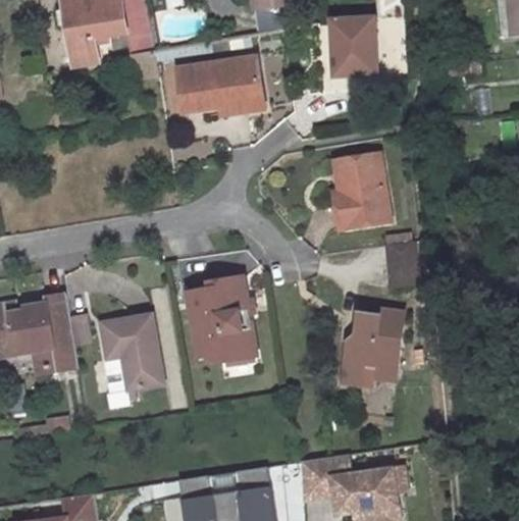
[(63,0),(66,10),(55,12),(58,29),(69,27),(76,66),(104,61),(100,38),(126,33),(131,56),(133,55),(153,52),(143,0),(63,0)]
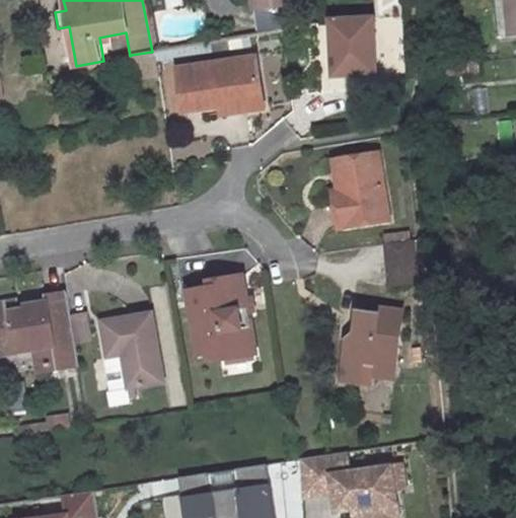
[(242,0),(244,12),(287,8),(285,0),(242,0)]
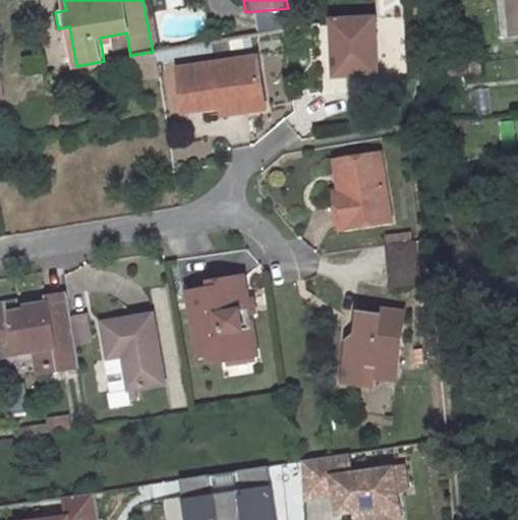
[(256,14),(257,30),(282,27),(281,12),(256,14)]
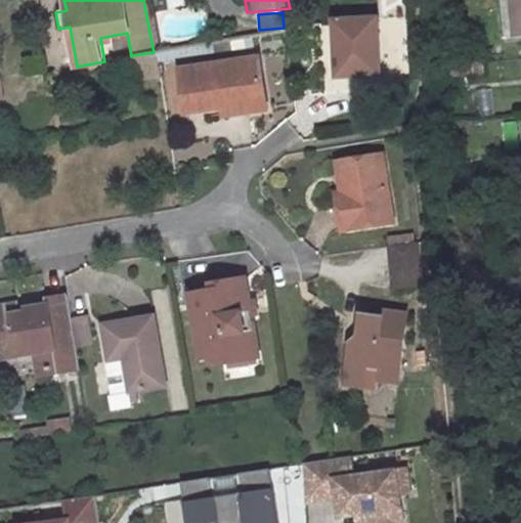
[(404,13),(388,17),(395,57),(411,53),(404,13)]
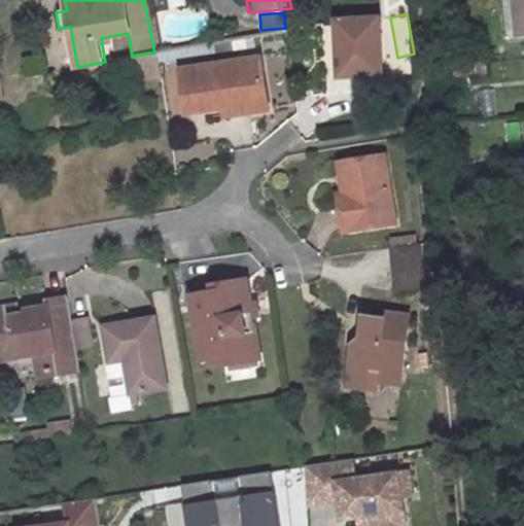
[(373,21),(330,26),(335,62),(347,60),(349,79),(379,76),(373,21)]
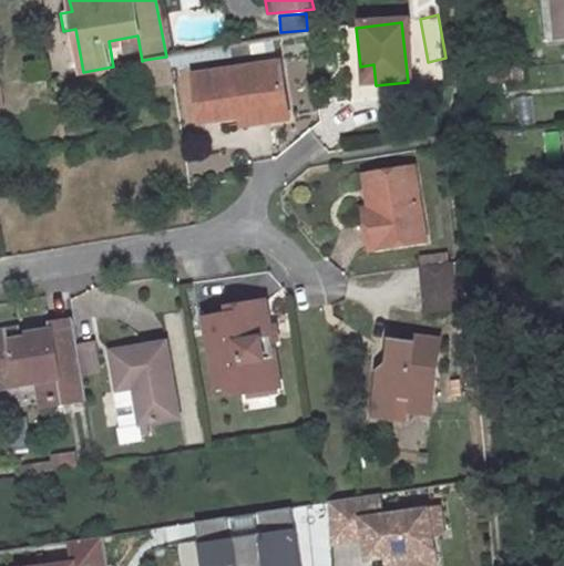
[(268,40),(245,43),(247,54),(270,50),(268,40)]
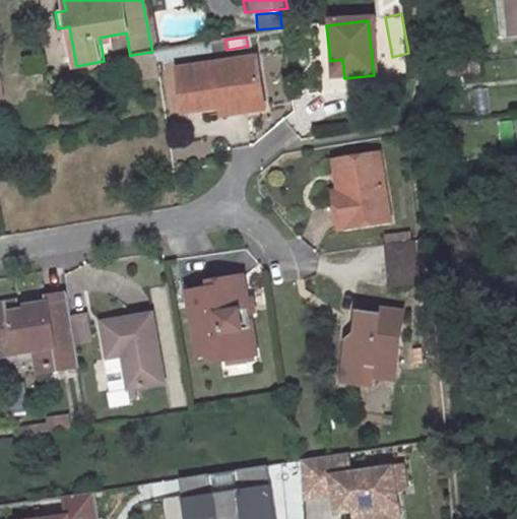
[(224,40),(208,43),(209,53),(227,50),(224,40)]
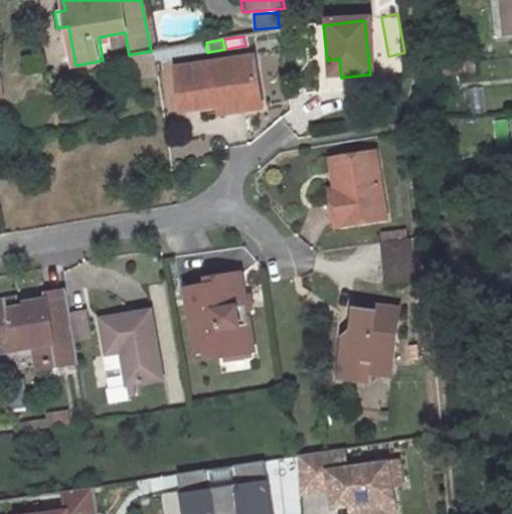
[(206,42),(151,51),(153,61),(207,52),(206,42)]
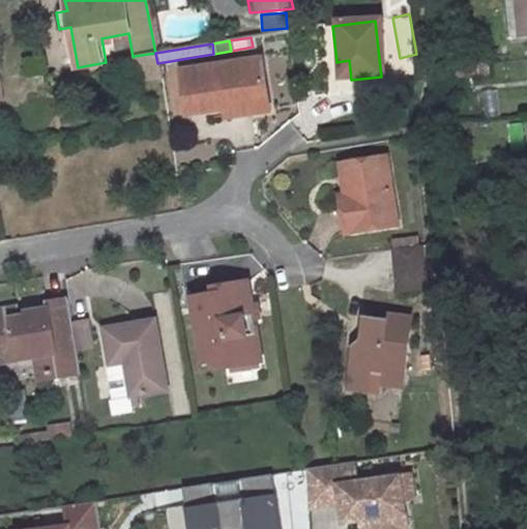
[(260,60),(180,72),(186,115),(224,110),(223,105),(266,97),(260,60)]
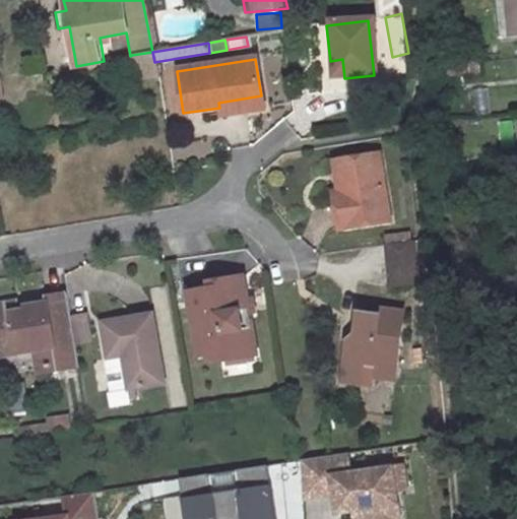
[(342,59),(330,61),(332,79),(344,78),(342,59)]
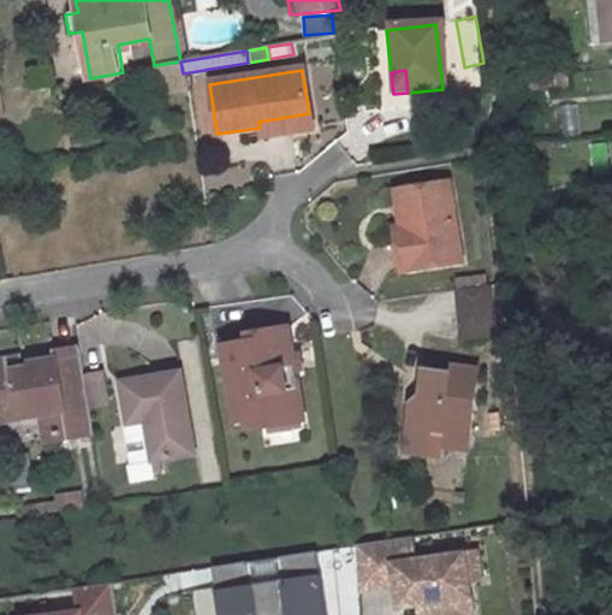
[(309,113),(259,122),(260,128),(261,137),(312,129),(309,113)]
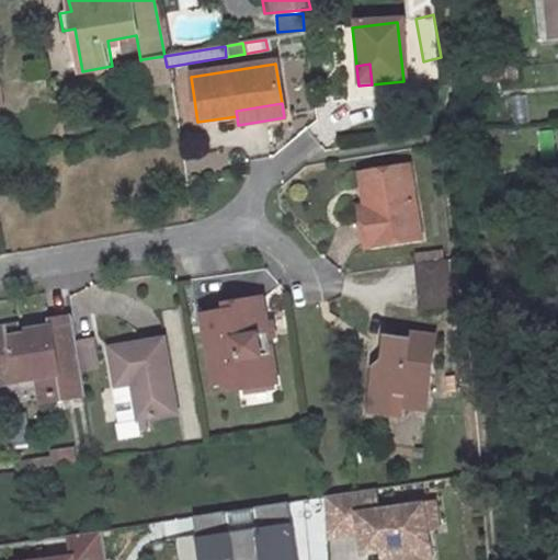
[(410,167),(374,172),(377,191),(379,205),(367,207),(361,207),(366,250),(422,240),(410,167)]
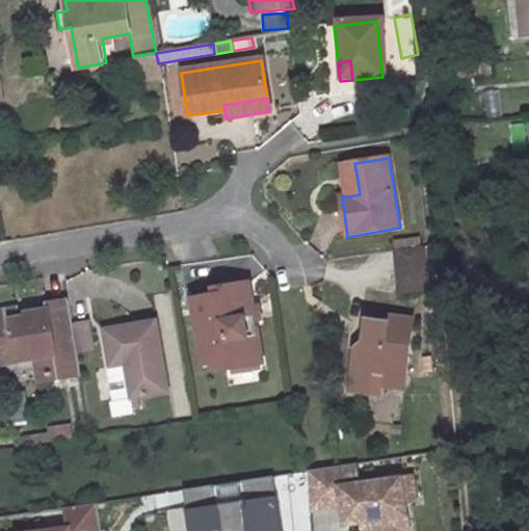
[(354,163),(344,165),(347,183),(348,196),(360,194),(358,181),(354,163)]
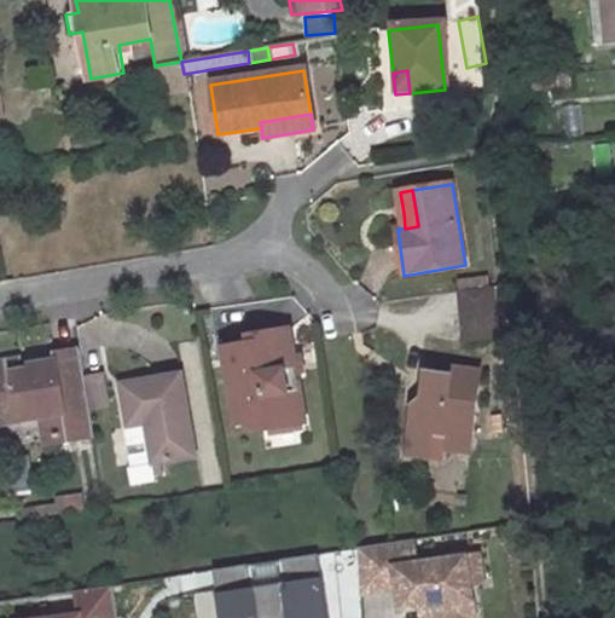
[(493,289),(459,294),(465,342),(498,338),(493,289)]
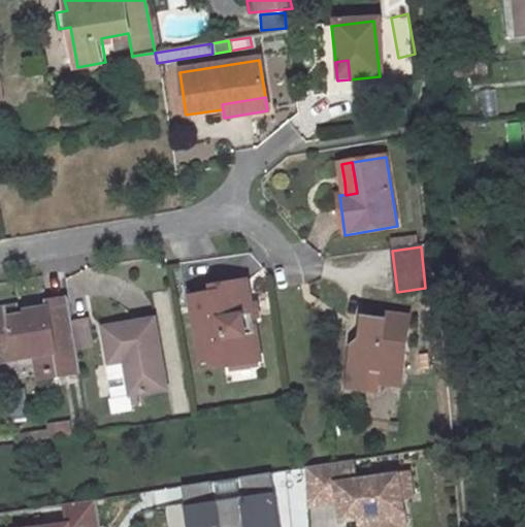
[(227,293),(193,297),(201,359),(219,357),(225,357),(226,364),(256,361),(247,284),(226,286),(227,293)]
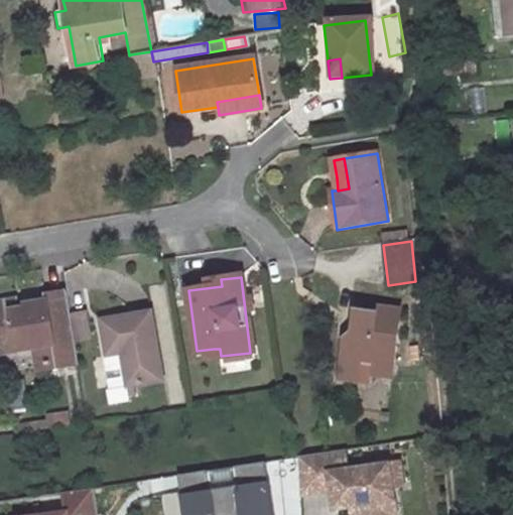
[(13,299),(0,301),(0,352),(31,348),(41,346),(44,369),(75,365),(72,342),(68,317),(65,292),(42,295),(43,301),(23,303),(23,307),(15,309),(14,305),(13,299)]
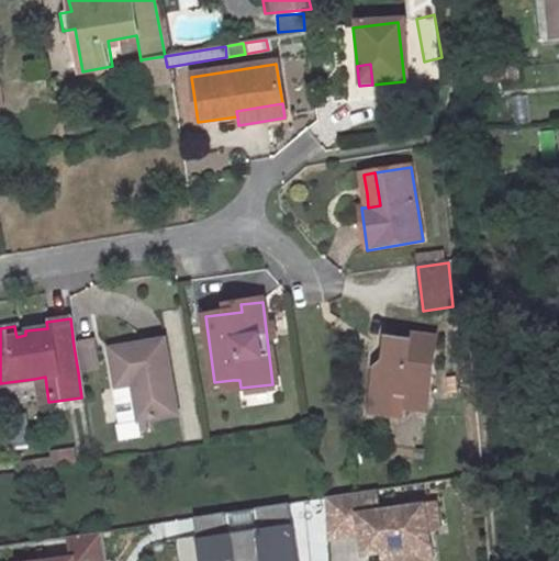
[(367,415),(387,417),(390,397),(405,399),(406,392),(426,395),(434,341),(409,337),(407,344),(384,341),(381,365),(372,370),(367,415)]
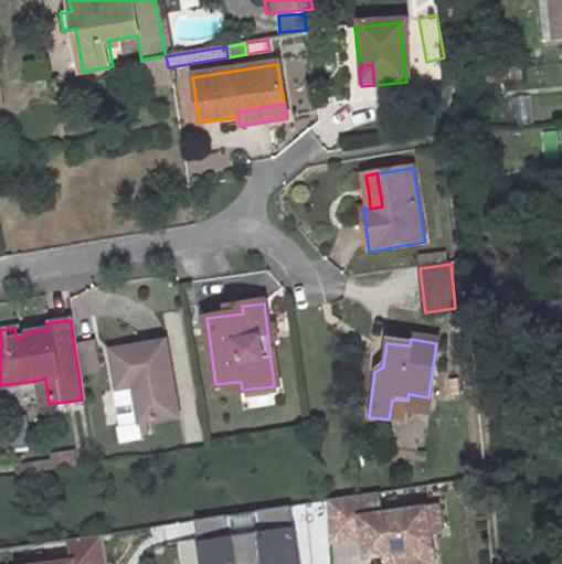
[(162,341),(106,350),(113,390),(128,387),(134,423),(134,425),(173,419),(162,341)]
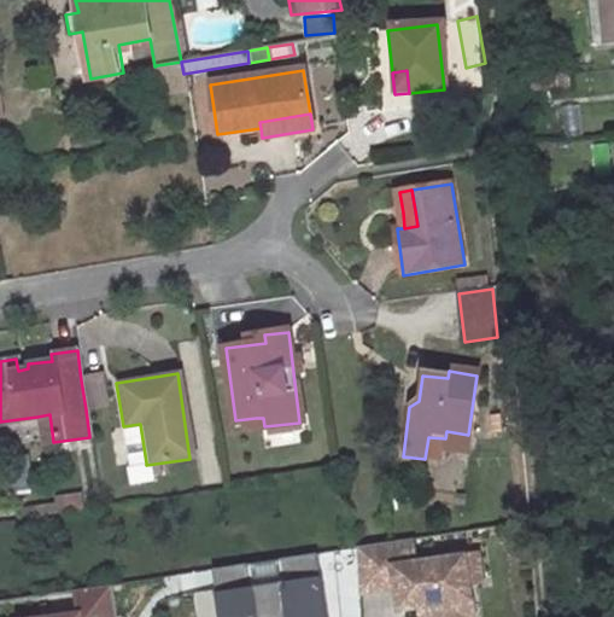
[(100,377),(81,380),(86,409),(104,407),(100,377)]
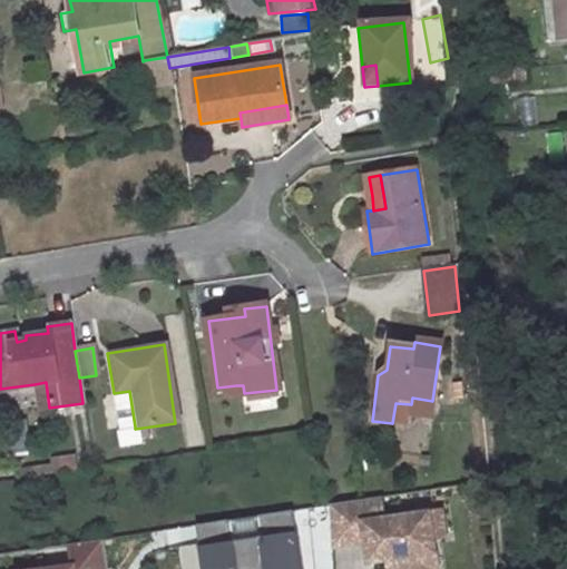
[(46,382),(35,384),(38,410),(49,408),(46,382)]
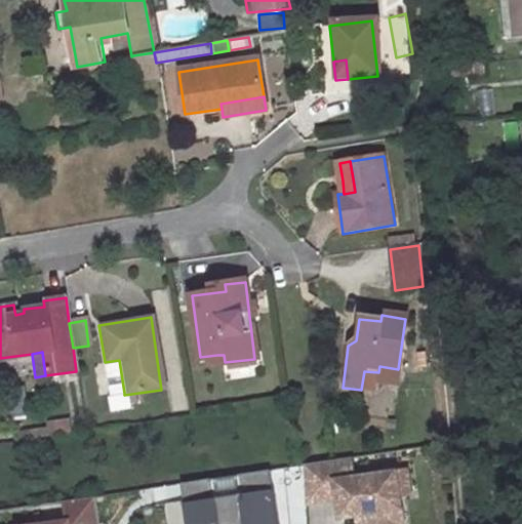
[(119,360),(105,362),(109,395),(124,393),(119,360)]
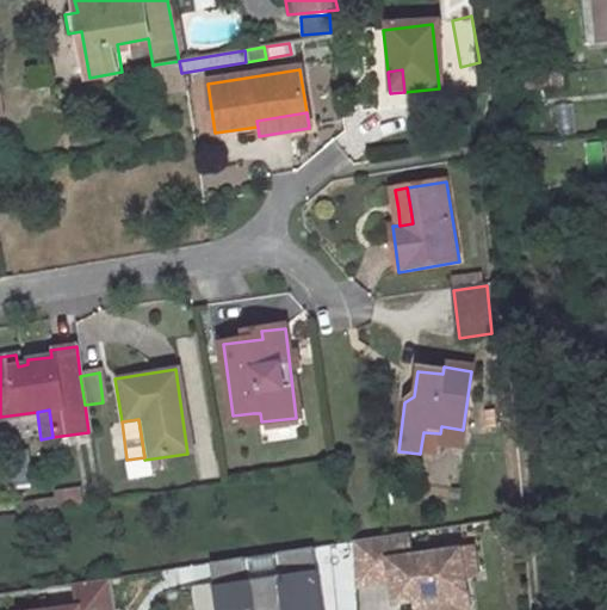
[(440,433),(438,447),(460,449),(463,430),(441,426),(440,433)]
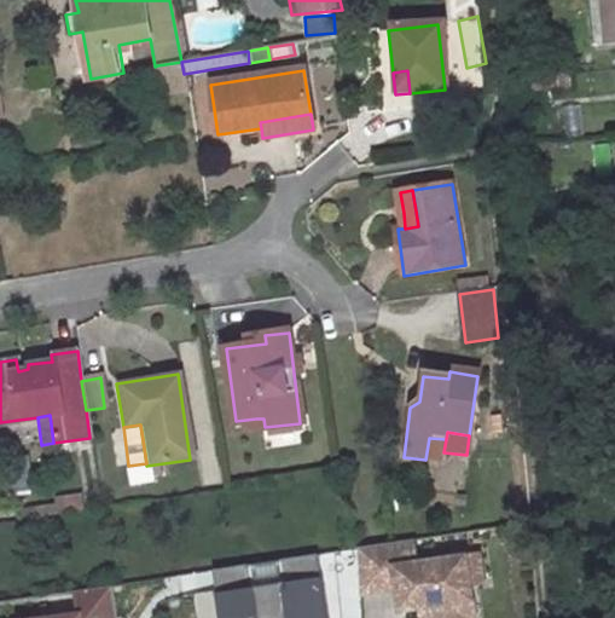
[(74,496),(48,501),(50,506),(51,514),(76,510),(74,496)]
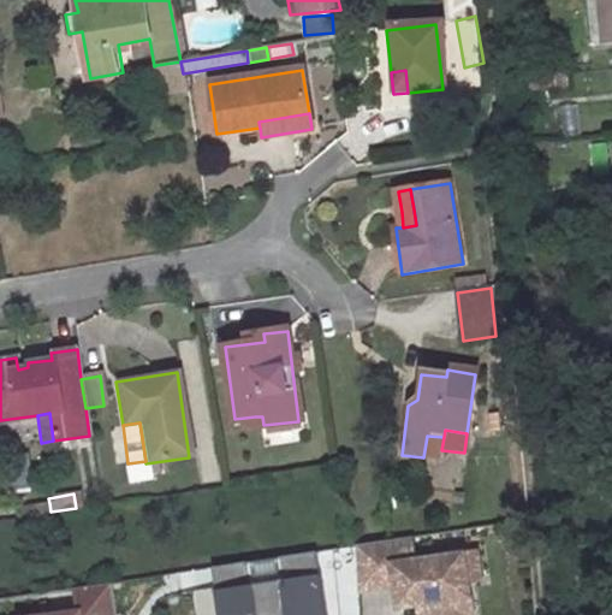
[(49,503),(13,508),(15,518),(51,512),(49,503)]
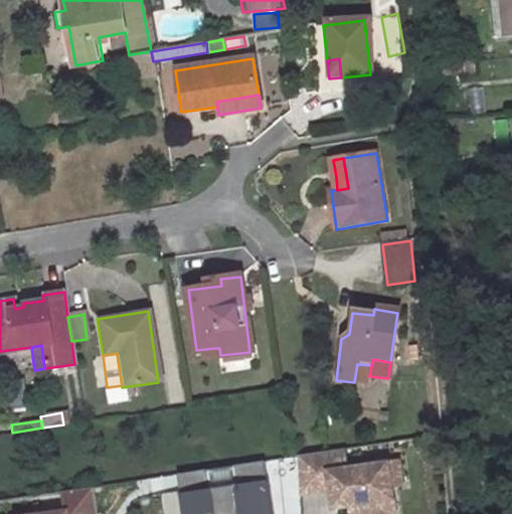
[(342,452),(294,458),(298,496),(332,491),(333,500),(330,500),(331,510),(347,508),(347,513),(391,513),(388,488),(385,464),(344,470),(342,452)]
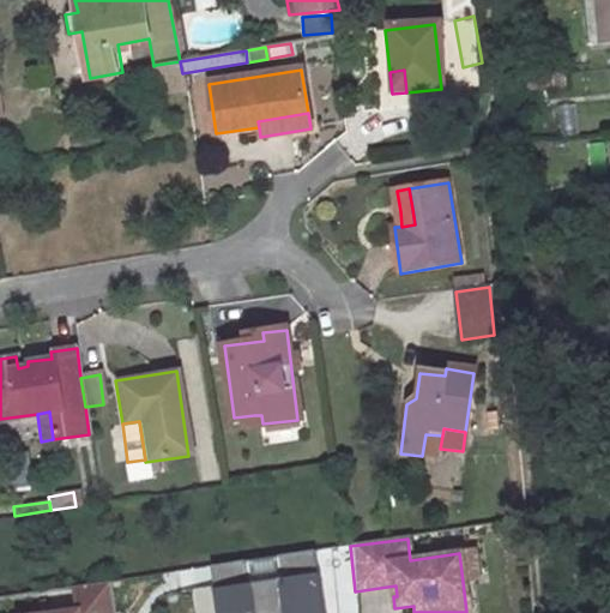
[(216,612),(326,612),(315,548),(248,560),(252,581),(212,588),(216,612)]
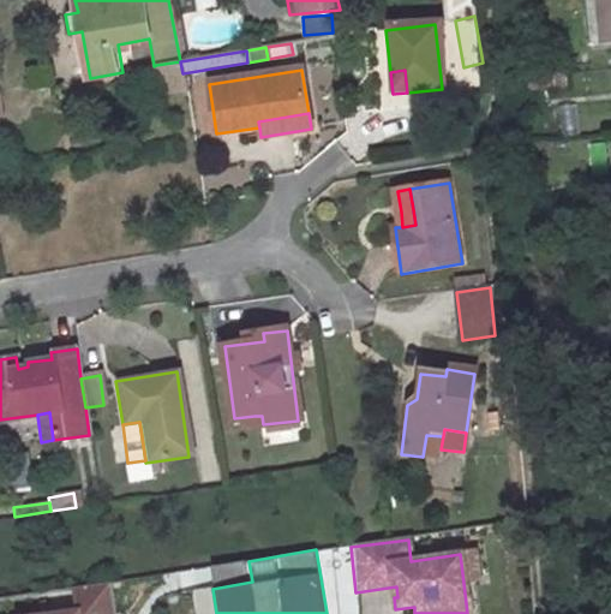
[(475,580),(471,553),(460,554),(463,583),(475,580)]
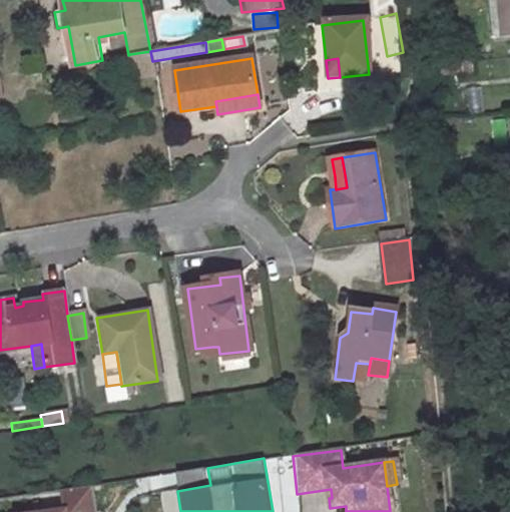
[(93,511),(89,486),(62,490),(65,510),(51,511),(93,511)]
